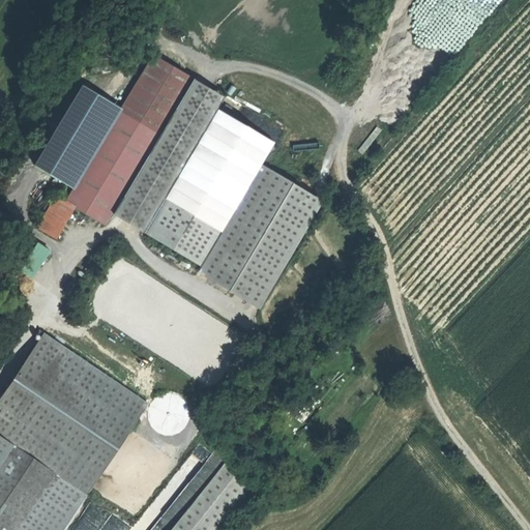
[(66,202),(104,224),(192,79),(154,56),(66,202)]
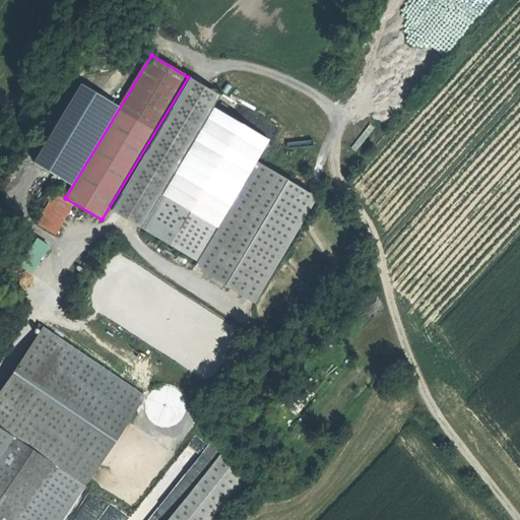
[(218,99),(189,80),(111,210),(197,262),(194,267),(254,303),(317,197),(257,161),(216,228),(161,195),(213,109),(212,108),(218,99)]
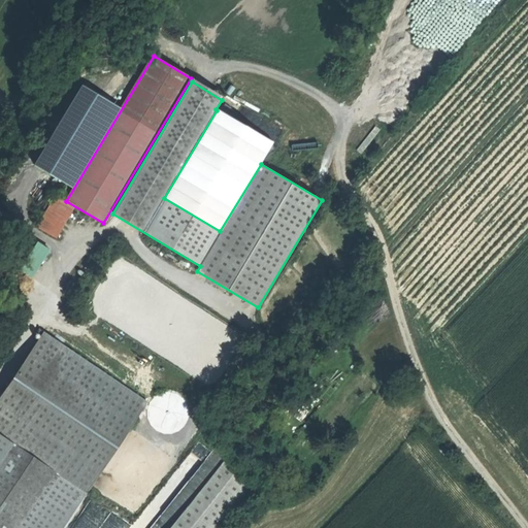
[(218,109),(217,110),(164,198),(220,231),(261,164),(273,142),(218,109)]
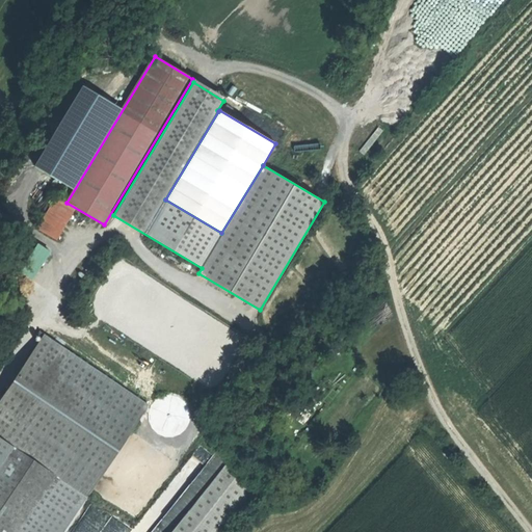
[(76,209),(56,196),(37,229),(57,241),(76,209)]
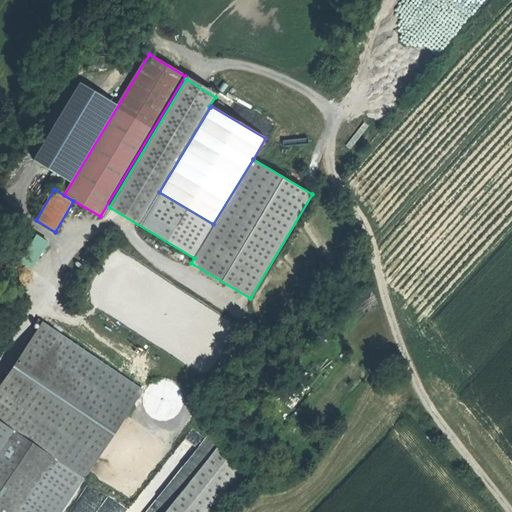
[(142,390),(42,322),(0,384),(0,420),(13,430),(78,474),(84,478),(142,390)]
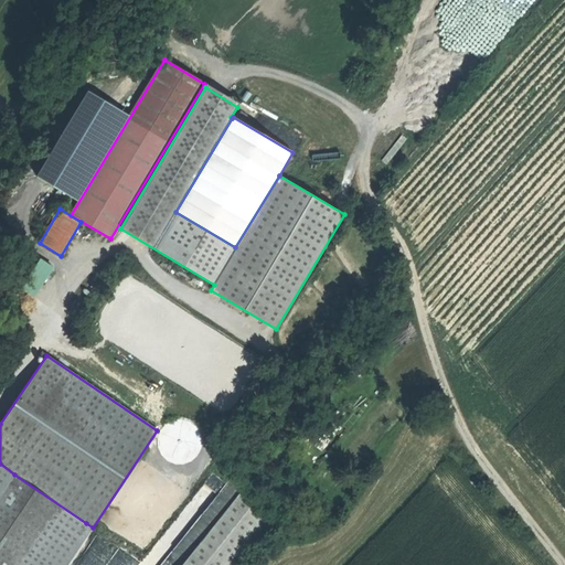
[(0,496),(14,476),(0,466),(0,496)]
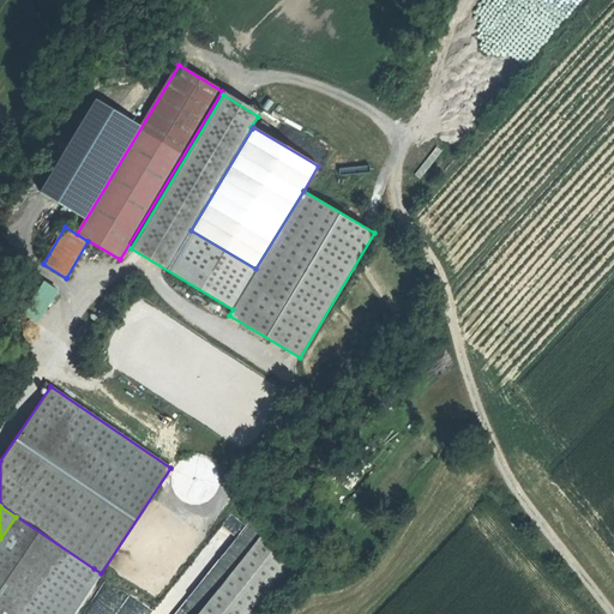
[(0,613),(61,613),(94,569),(16,516),(16,517),(0,539),(0,613)]
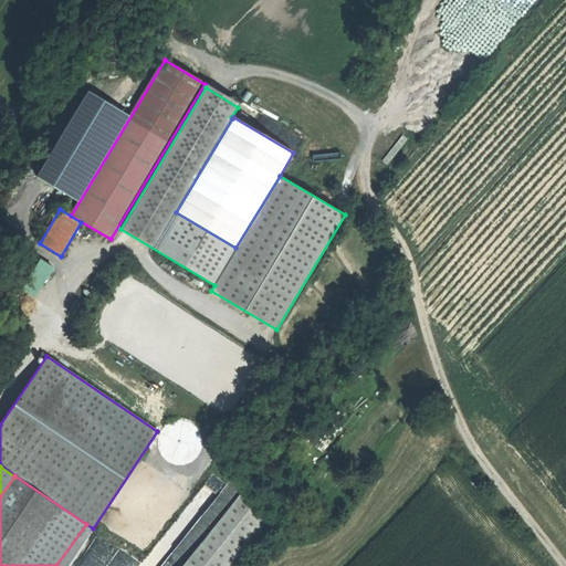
[(236,565),(276,517),(244,492),(182,565),(236,565)]
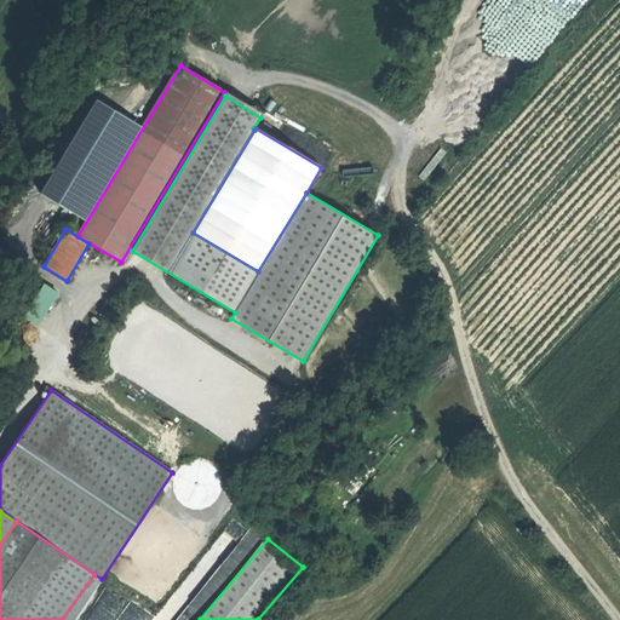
[(145,619),(151,612),(109,584),(84,619),(145,619)]
